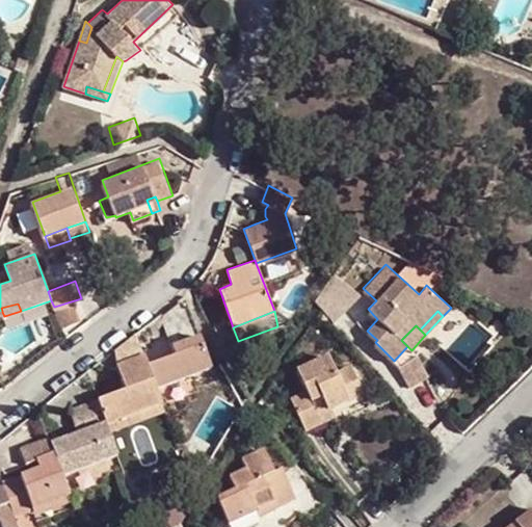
[(193,373),(211,367),(198,333),(171,343),(176,353),(148,364),(156,387),(193,373)]
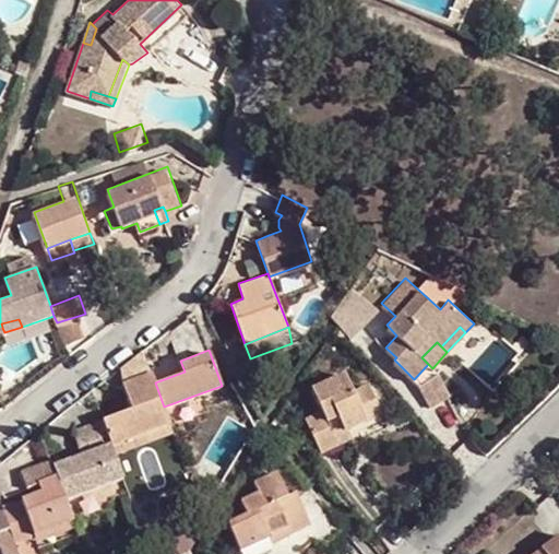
[(343,429),(348,427),(382,412),(369,381),(353,388),(346,372),(311,387),(321,409),(305,416),(320,449),(336,441),(331,429),(342,425),(343,429)]
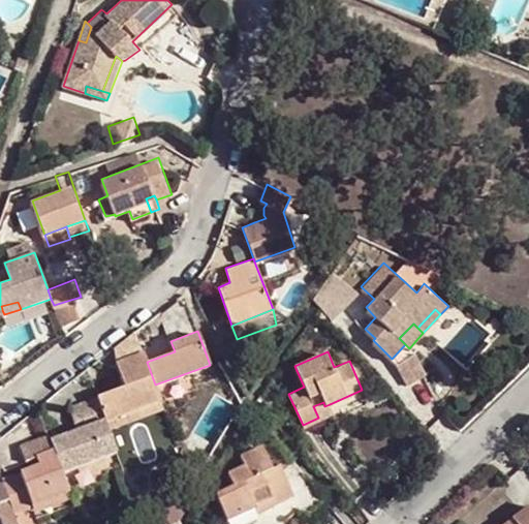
[(105,419),(160,399),(160,398),(155,384),(147,362),(144,352),(116,362),(124,387),(98,395),(103,412),(105,419)]
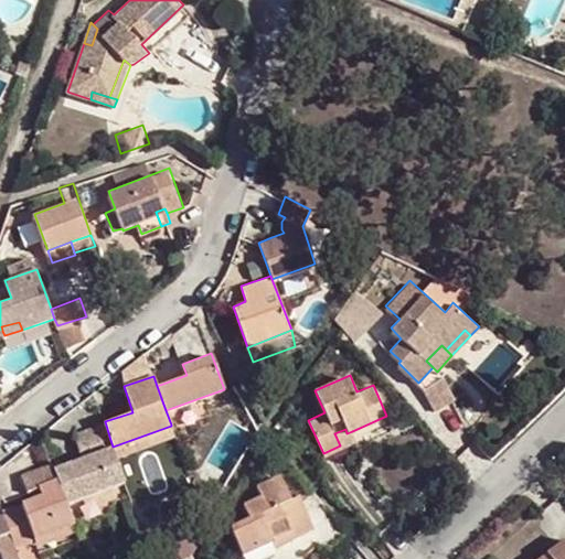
[(436,410),(454,398),(440,377),(423,388),(436,410)]
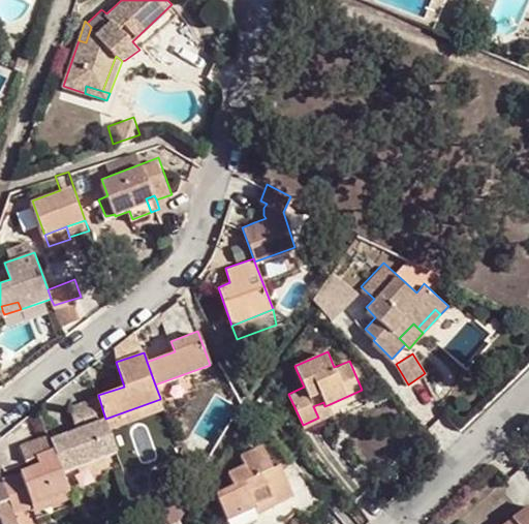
[(155,384),(160,398),(196,384),(192,371),(155,384)]
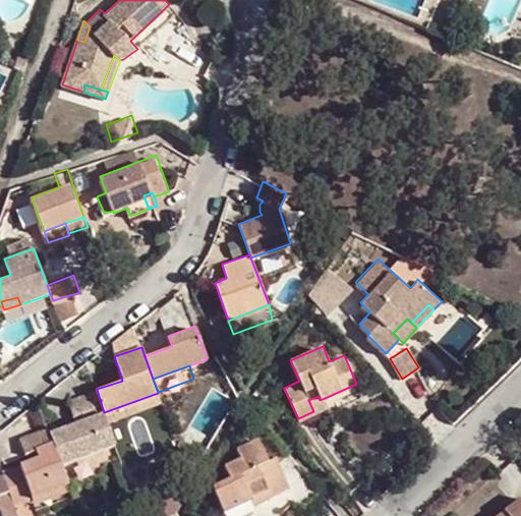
[(73,416),(102,406),(97,389),(67,399),(73,416)]
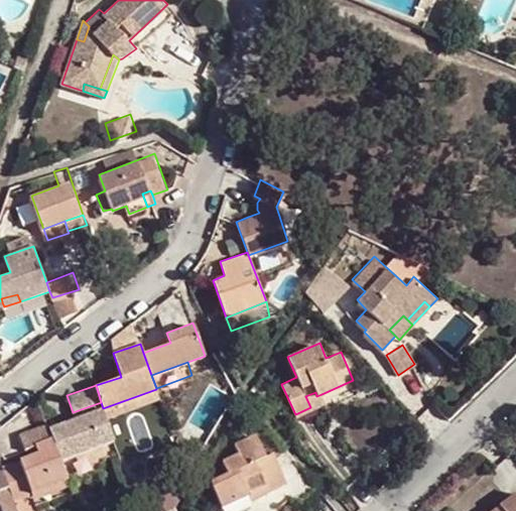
[(106,415),(159,397),(156,389),(103,408),(106,415)]
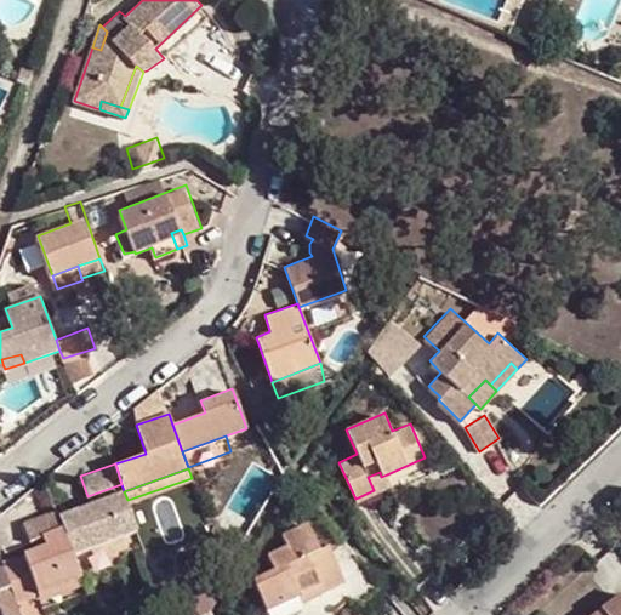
[(391,483),(387,474),(381,477),(380,472),(368,477),(374,490),(391,483)]
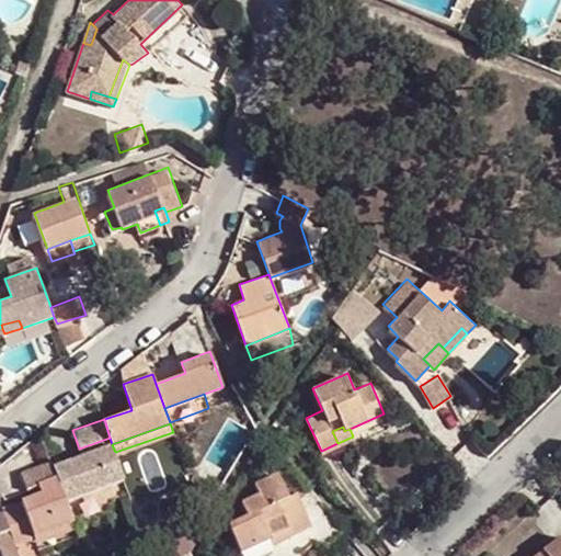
[(170,438),(133,450),(147,490),(183,478),(170,438)]
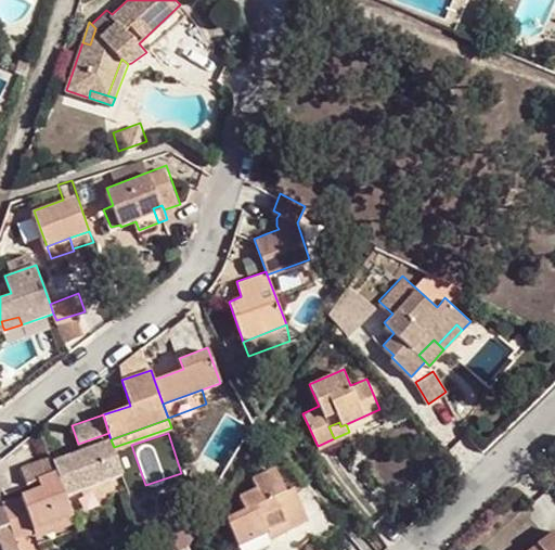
[(65,493),(123,473),(114,447),(111,439),(53,460),(65,493)]
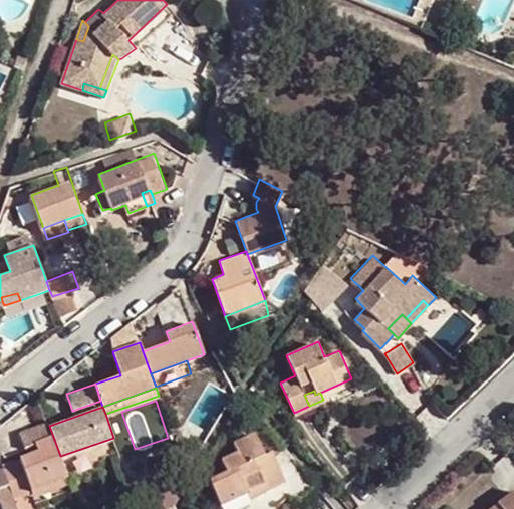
[(31,489),(68,477),(60,456),(49,426),(47,420),(19,430),(23,446),(33,442),(36,450),(19,455),(31,489)]
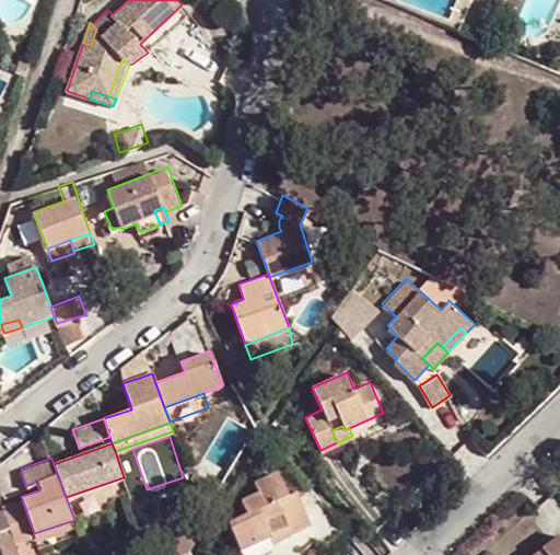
[(311,523),(306,515),(295,492),(288,495),(277,472),(253,483),(254,485),(257,492),(244,497),(240,499),(246,513),(228,522),(240,550),(269,535),(272,543),(311,523)]
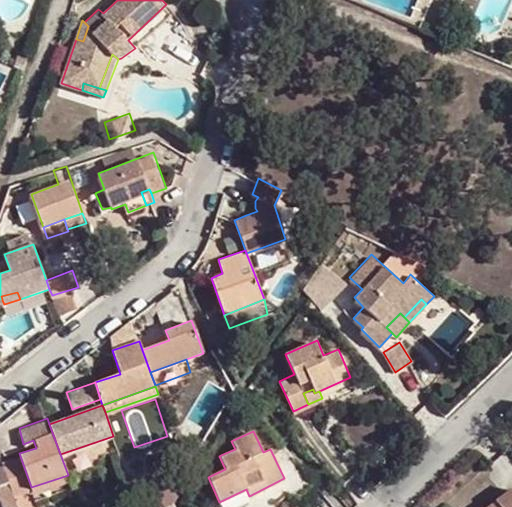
[(219,448),(223,454),(235,449),(232,443),(219,448)]
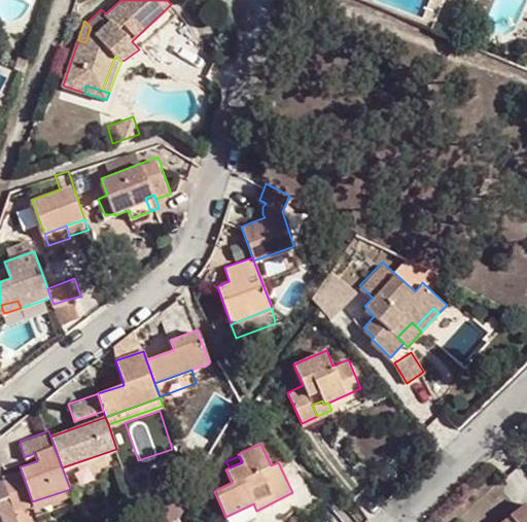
[(8,494),(13,509),(32,501),(20,466),(1,474),(2,479),(8,494)]
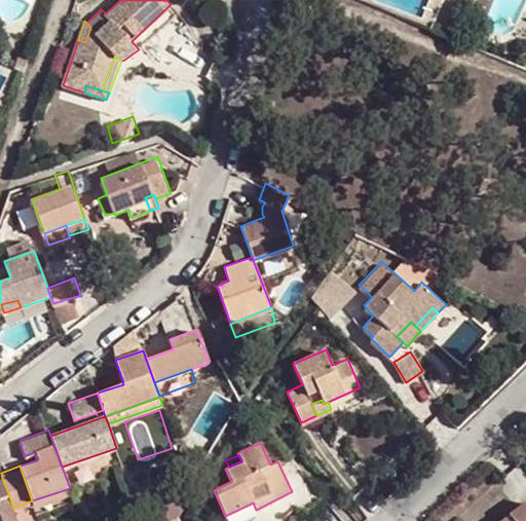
[(303,514),(325,494),(303,469),(288,483),(292,491),(303,514)]
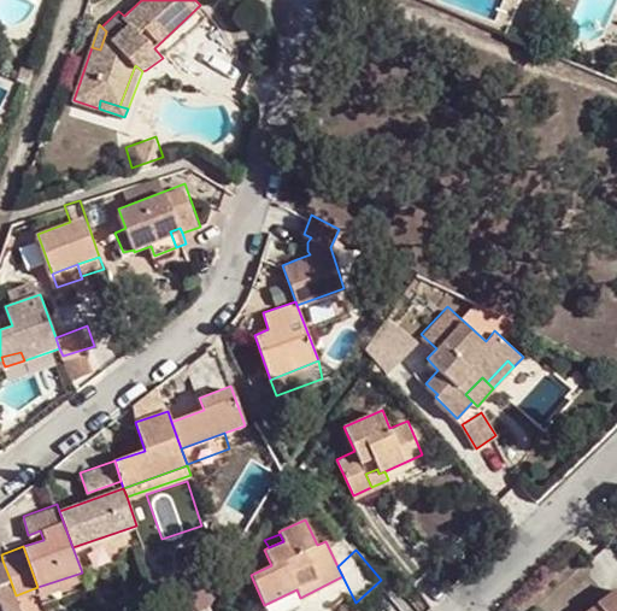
[(0,582),(10,579),(3,560),(0,560),(0,582)]
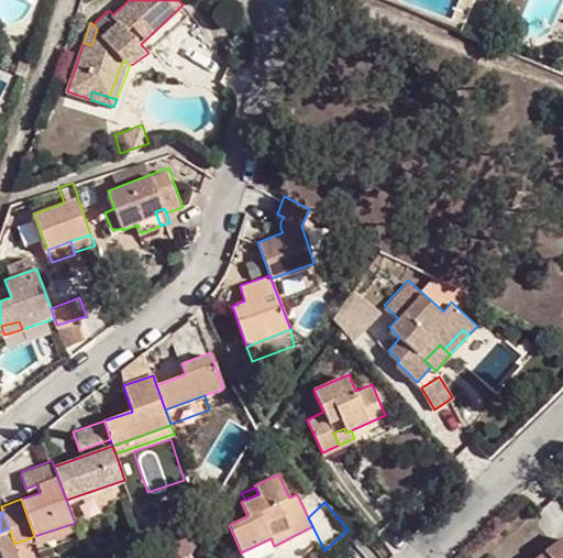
[(37,544),(77,529),(75,523),(34,536),(37,544)]
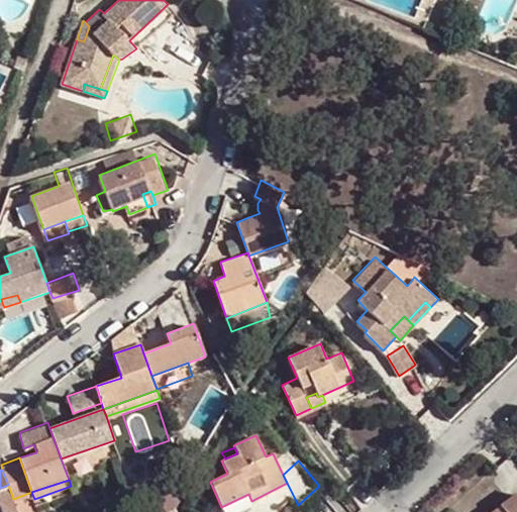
[(0,501),(2,509),(15,505),(13,499),(8,485),(0,488),(0,501)]
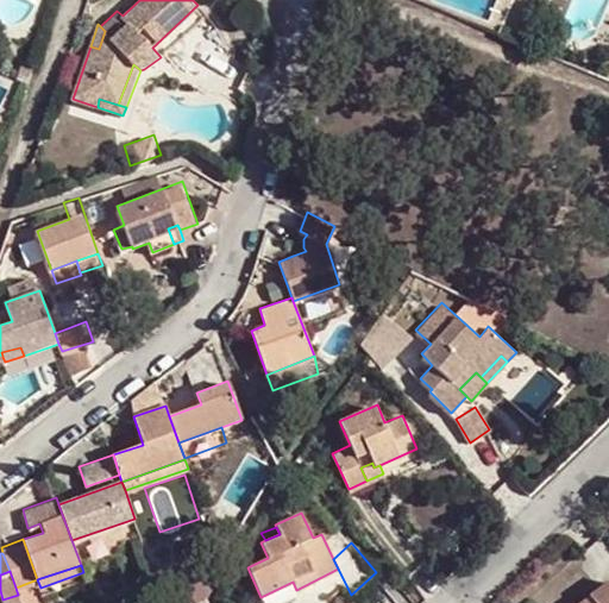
[(608,602),(608,579),(577,602),(608,602)]
